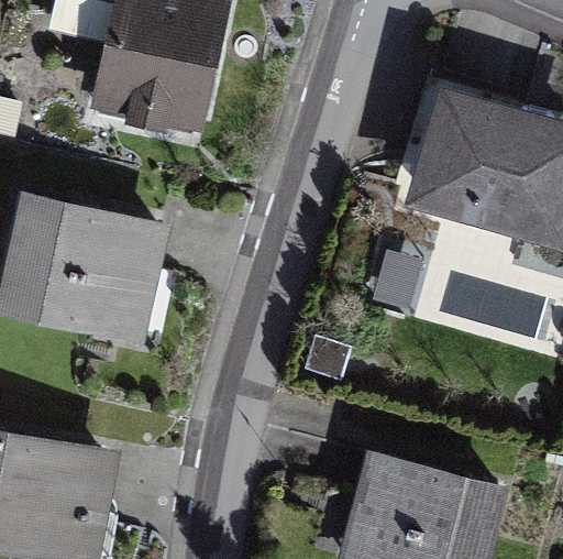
[(205,132),(230,2),(216,0),(58,0),(53,30),(103,40),(90,110),(205,132)]
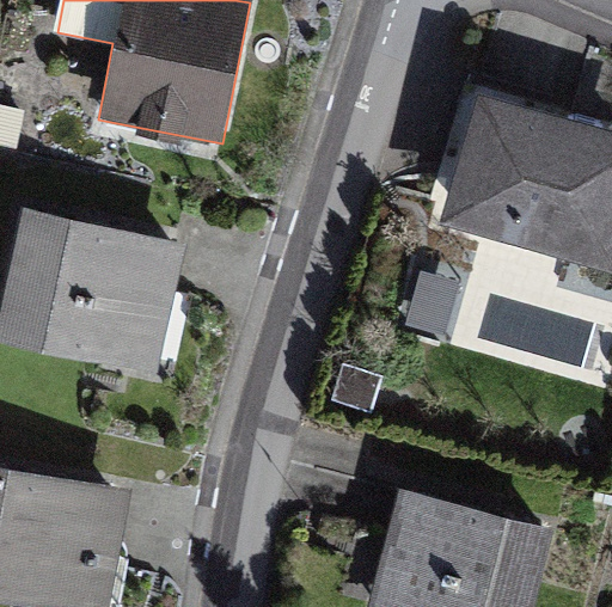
[(611,274),(611,136),(518,110),(482,100),(446,228),(611,274)]
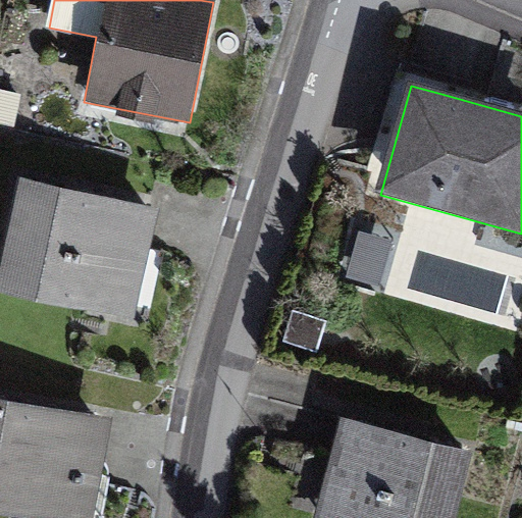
[(0,281),(129,311),(154,203),(20,173),(0,262),(0,281)]
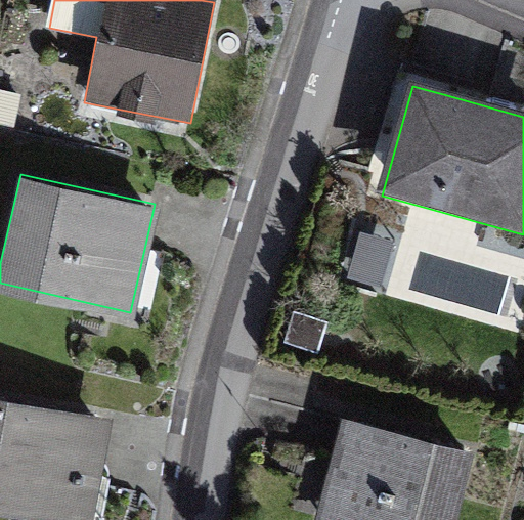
[(394,249),(362,239),(349,283),(382,292),(394,249)]
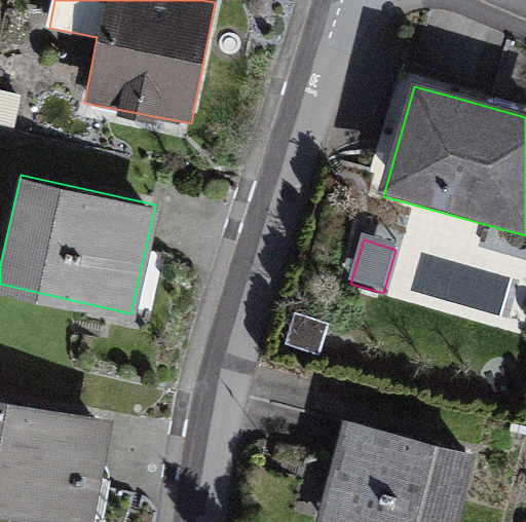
[(328,329),(295,319),(284,351),(317,363),(328,329)]
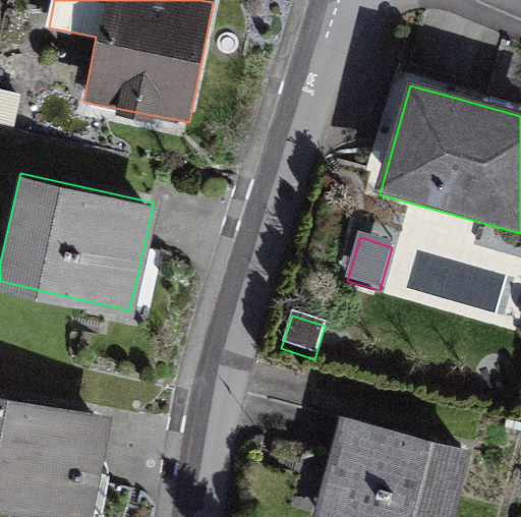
[(95,516),(107,448),(112,421),(0,402),(0,515),(7,516),(95,516)]
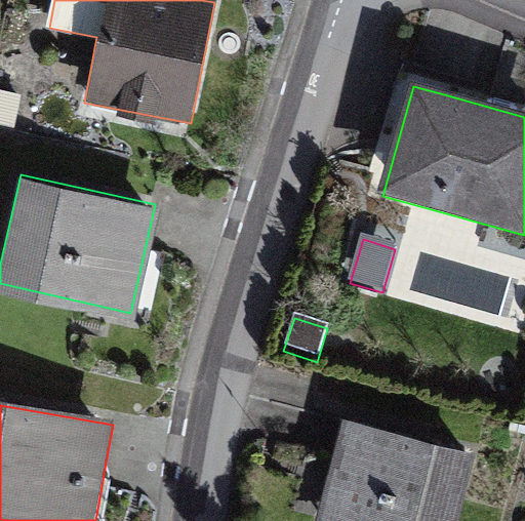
[(455,520),(474,453),(341,418),(335,443),(316,519),(320,520),(455,520)]
